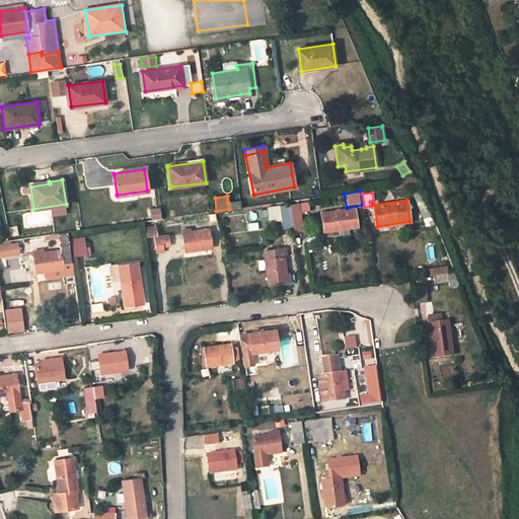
[(239,201),(228,203),(229,209),(240,208),(239,201)]
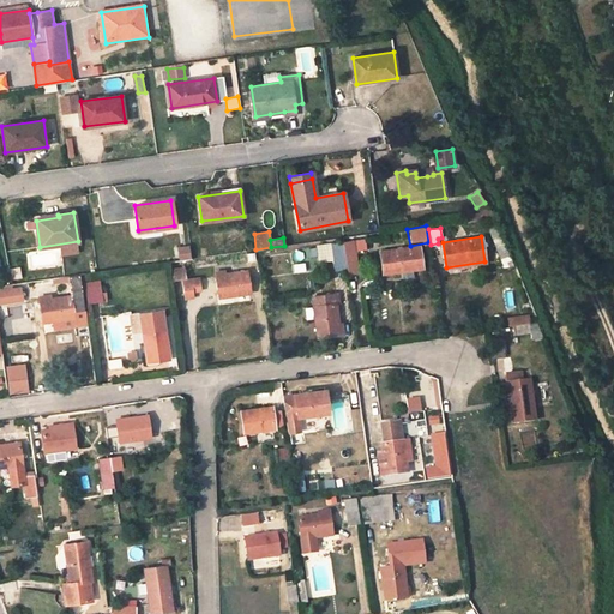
[(366,239),(343,242),(345,259),(355,258),(355,251),(367,250),(366,239)]
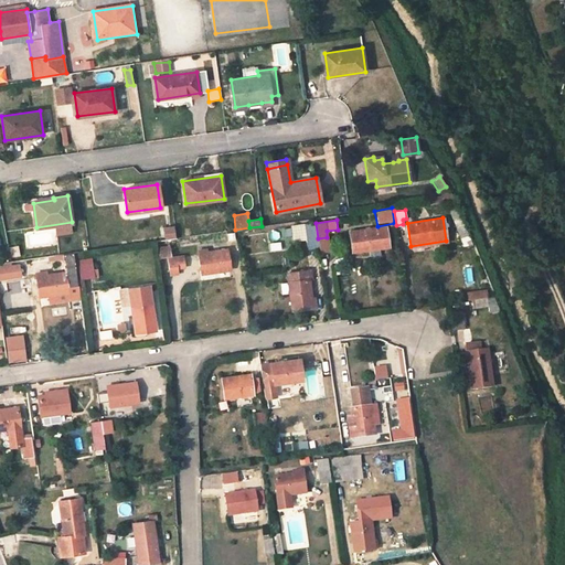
[(316,223),(299,225),(301,240),(306,240),(308,249),(319,247),(318,238),(316,223)]
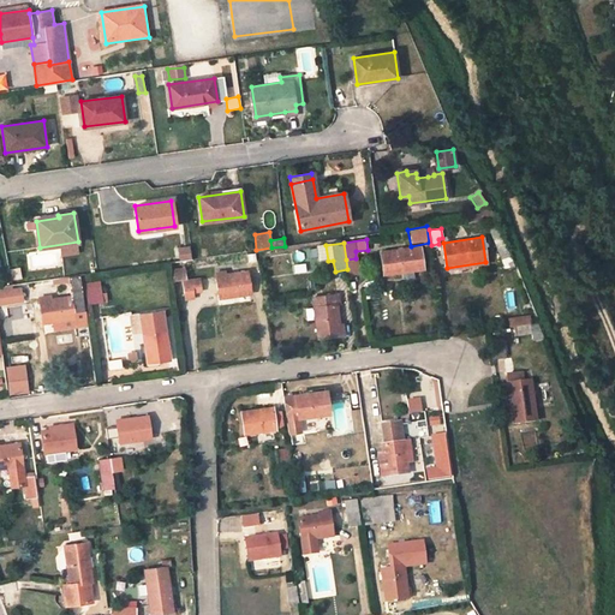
[(326,245),(317,246),(320,262),(328,261),(326,245)]
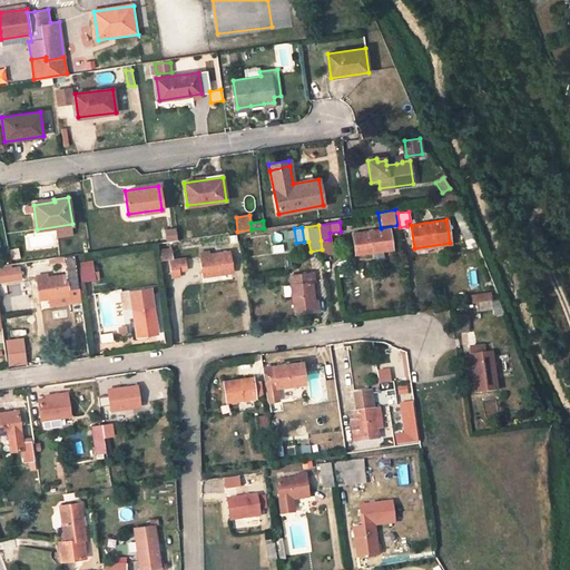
[(176,228),(166,229),(168,242),(178,241),(176,228)]
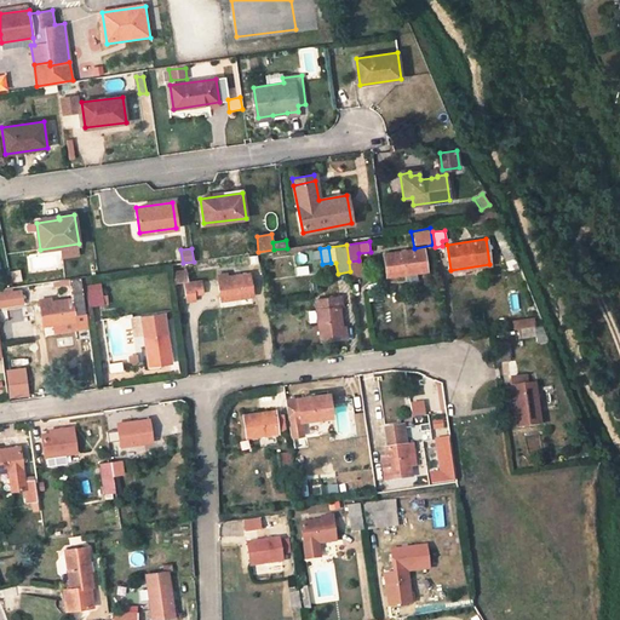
[(423,248),(384,254),(388,276),(426,270),(423,248)]
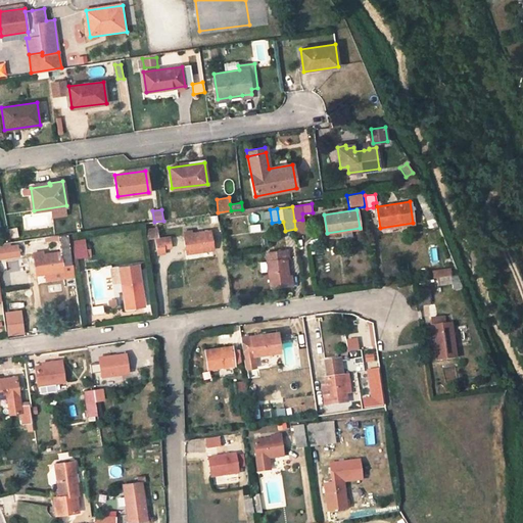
[(147,239),(155,238),(157,253),(167,252),(165,247),(172,247),(171,236),(159,237),(157,226),(145,228),(147,239)]
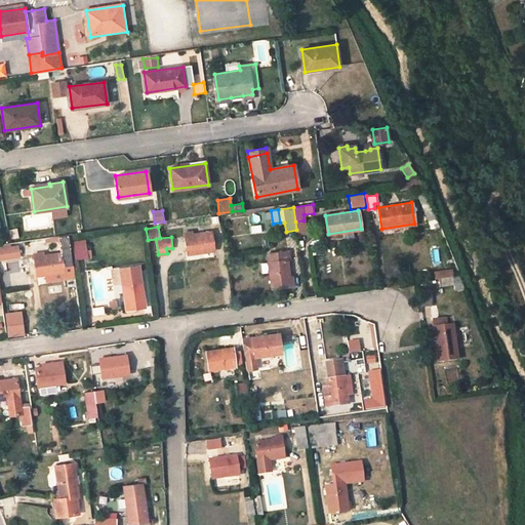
[(133,230),(116,233),(117,239),(134,236),(133,230)]
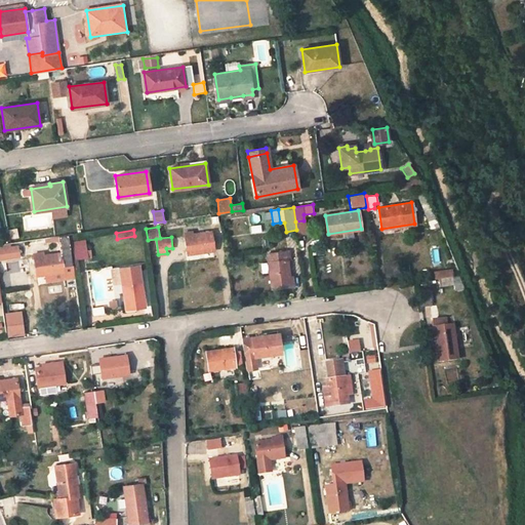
[(193,235),(186,236),(188,253),(214,249),(211,232),(193,235)]
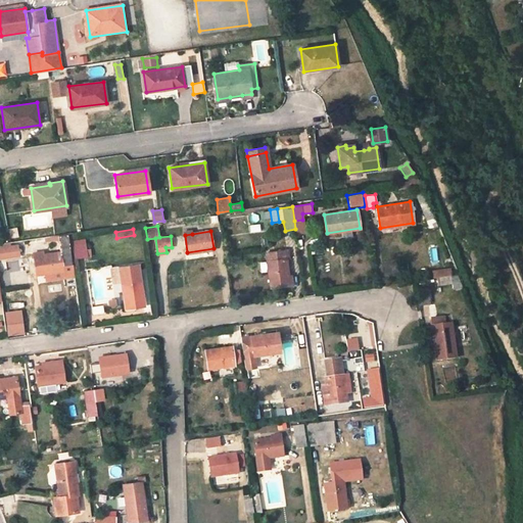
[(62,265),(72,264),(67,235),(58,236),(58,240),(60,252),(62,265)]
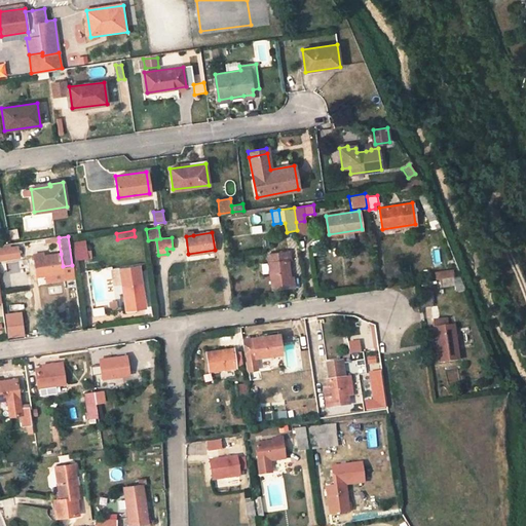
[(85,240),(72,242),(74,260),(87,258),(85,240)]
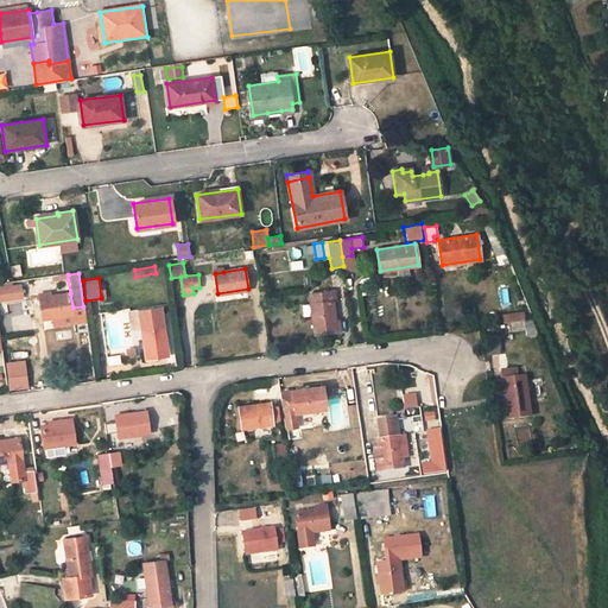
[(11,283),(0,284),(0,299),(23,297),(20,286),(12,287),(11,283)]
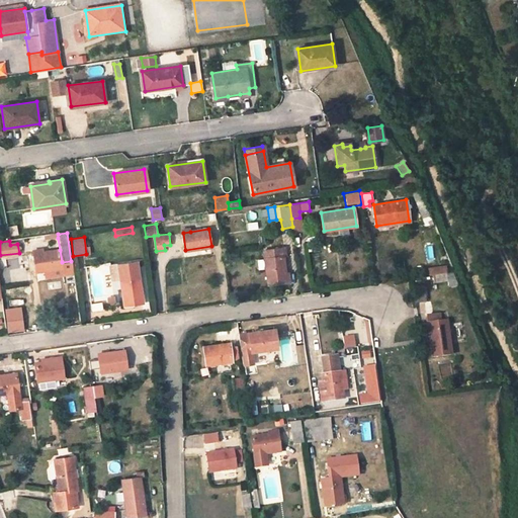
[(282,248),(263,250),(268,284),(286,281),(283,255),(282,248)]
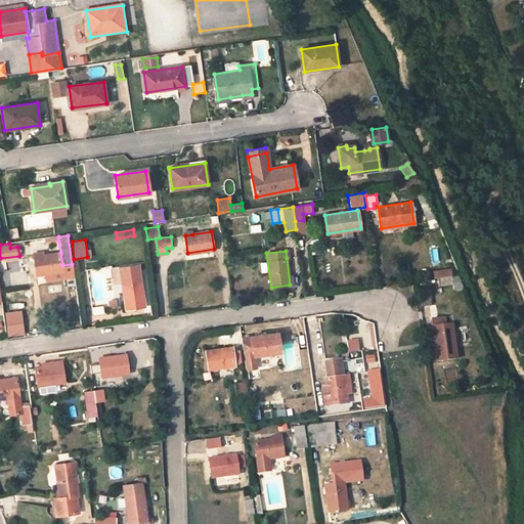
[(60,253),(34,257),(37,275),(46,274),(63,271),(62,265),(60,253)]
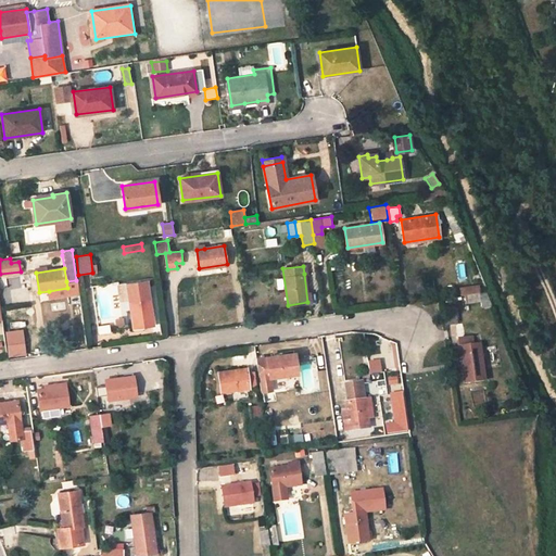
[(67,288),(49,291),(50,298),(78,294),(76,280),(66,281),(67,288)]
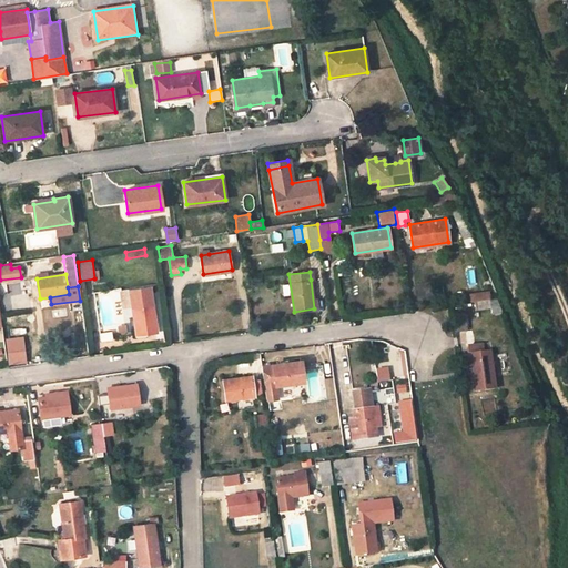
[(130,291),(132,307),(135,335),(156,332),(151,287),(130,291)]
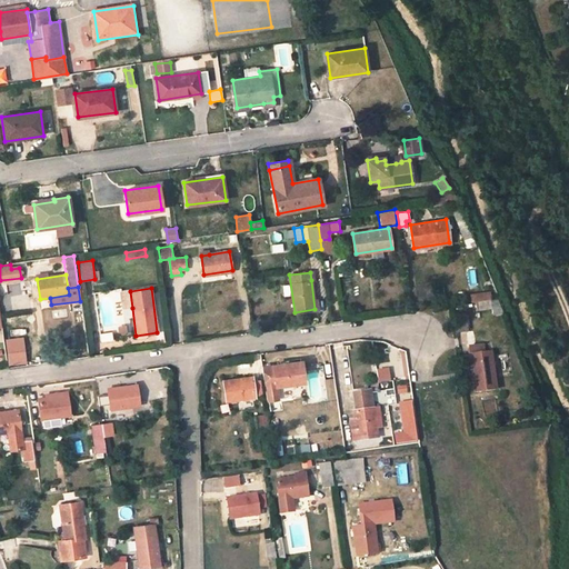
[(490,290),(475,293),(476,300),(491,298),(490,290)]
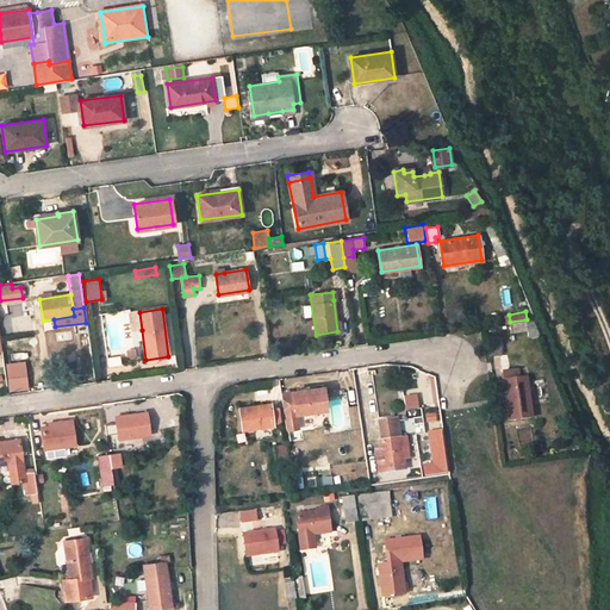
[(527,319),(510,322),(511,331),(527,329),(528,336),(539,335),(534,318),(527,319)]
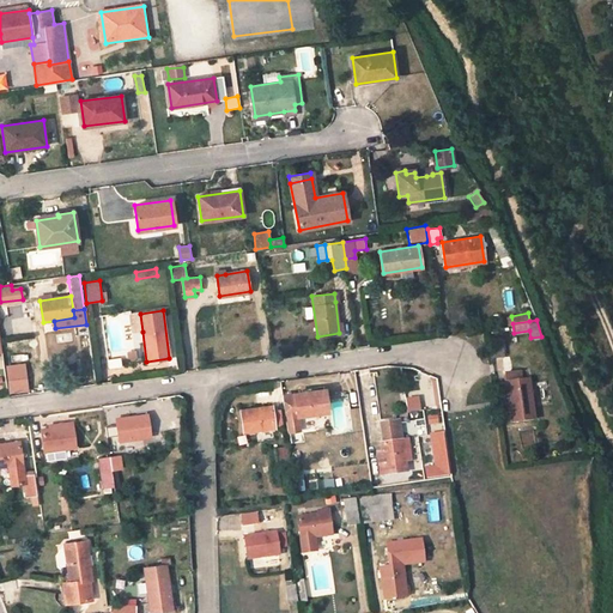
[(501,338),(487,339),(490,356),(503,354),(501,338)]
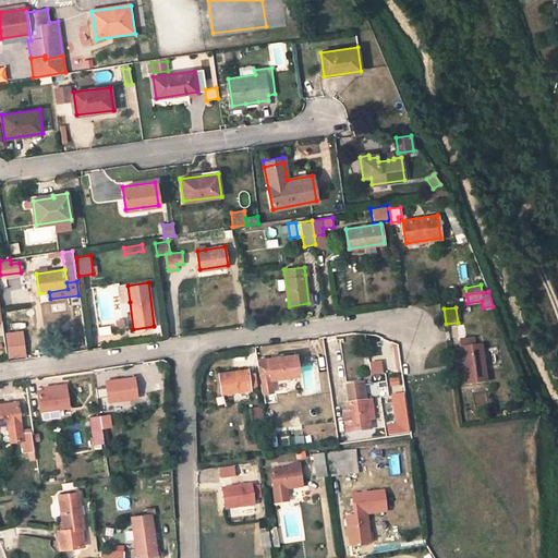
[(121,317),(112,319),(116,329),(124,327),(121,317)]
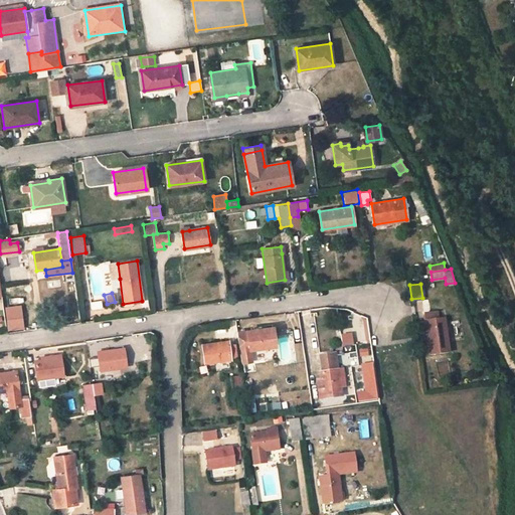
[(7,319),(22,317),(20,307),(6,308),(7,319)]
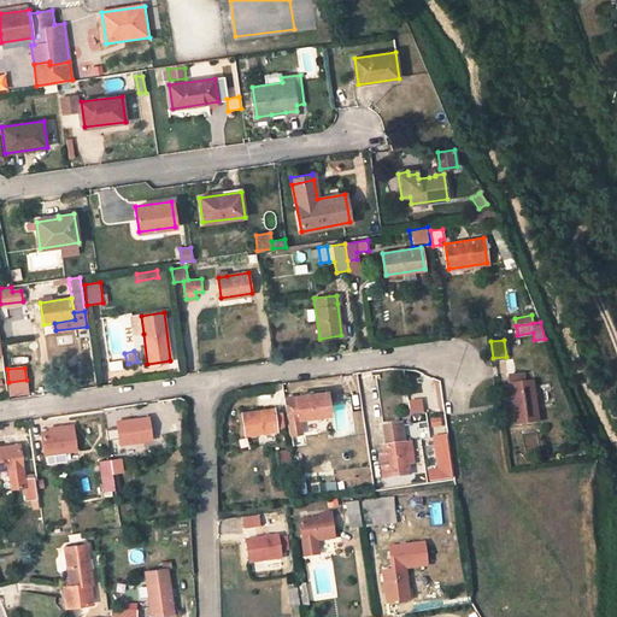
[(523,372),(507,375),(515,423),(536,419),(532,381),(524,382),(523,372)]
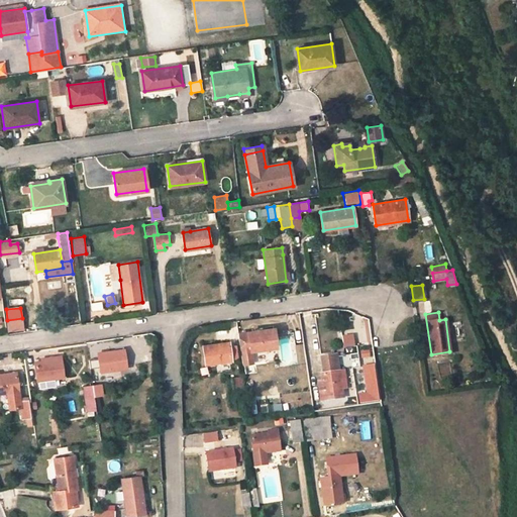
[(7,320),(8,330),(23,328),(22,318),(7,320)]
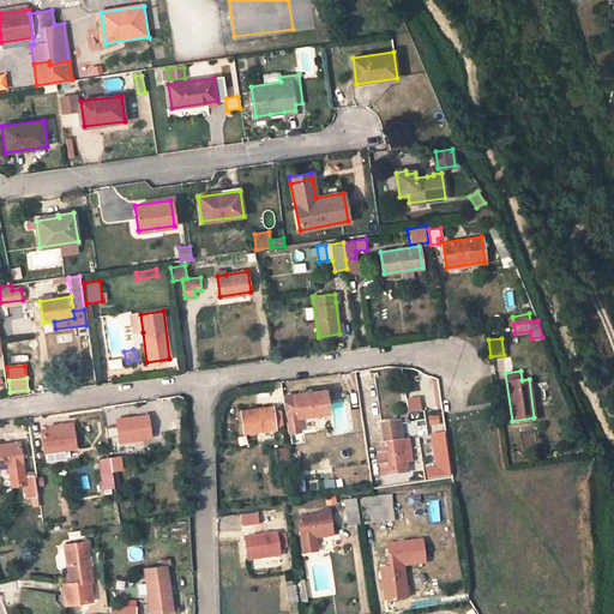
[(325,390),(294,393),(298,416),(300,415),(329,411),(325,390)]
